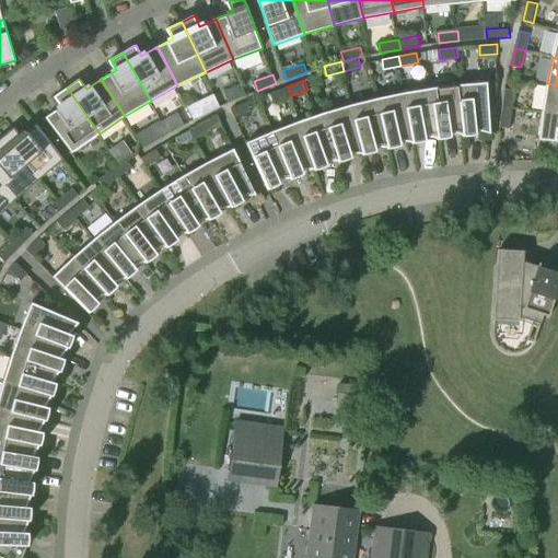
[(488,82),(460,84),(464,126),(465,126),(466,135),(466,137),(474,137),(479,135),(478,130),(491,134),(491,132),(488,82)]
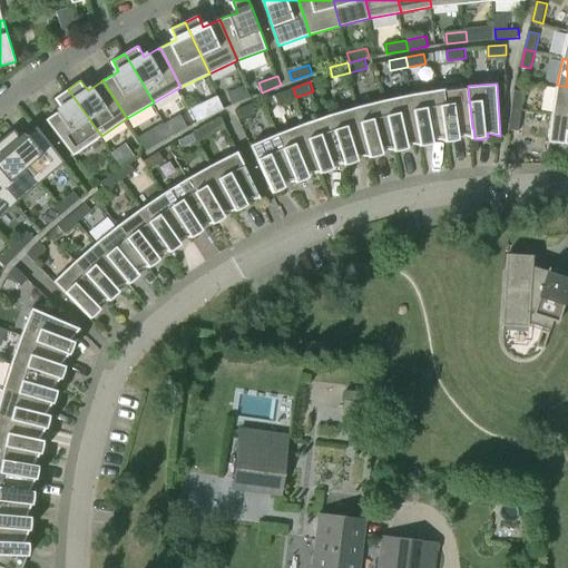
[(245,85),(227,92),(233,104),(250,96),(245,85)]
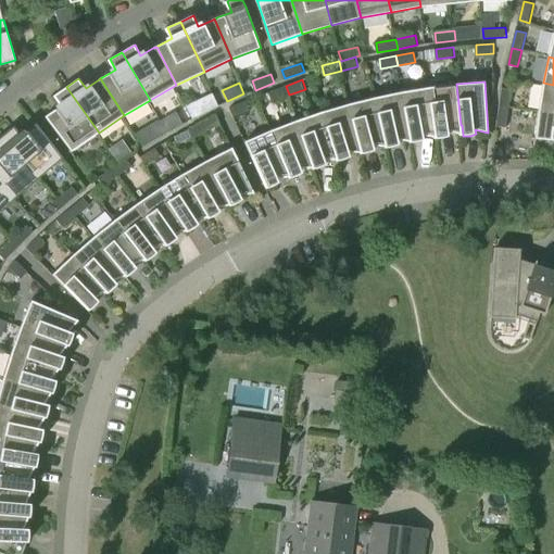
[(553,85),(543,83),(539,110),(553,112),(553,85)]
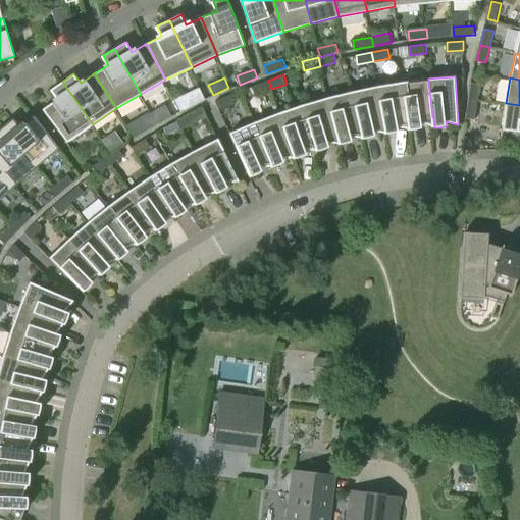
[(432,117),(428,79),(403,82),(408,120),(410,120),(411,128),(411,131),(418,130),(423,127),(422,123),(434,125),(433,117),(432,117)]
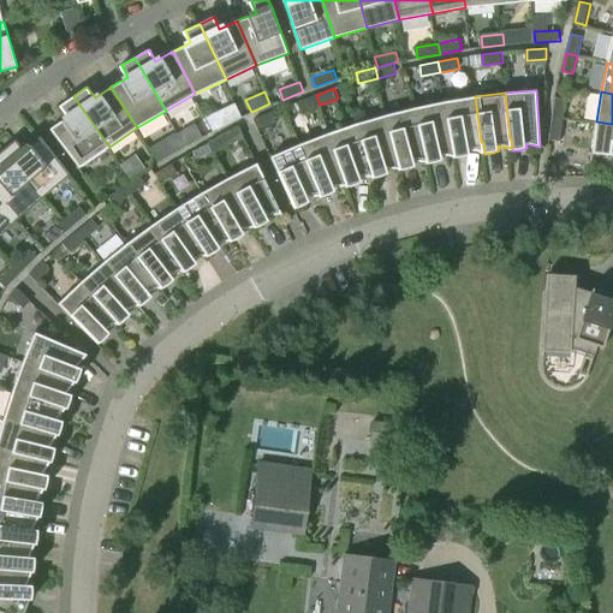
[(320,105),(316,95),(298,101),(302,112),(320,105)]
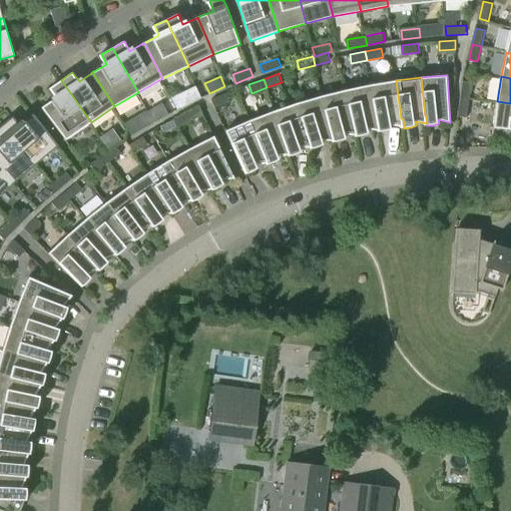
[(91,122),(61,80),(50,87),(57,96),(42,106),(67,139),(91,122)]
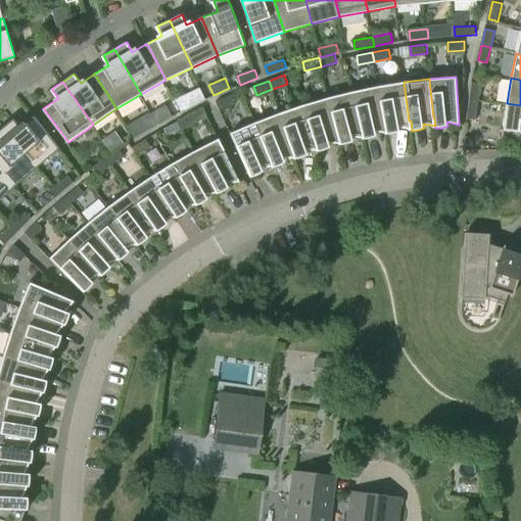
[(404,82),(378,86),(385,125),(386,125),(388,133),(388,135),(395,133),(400,132),(399,127),(412,129),(411,121),(409,121),(404,82)]
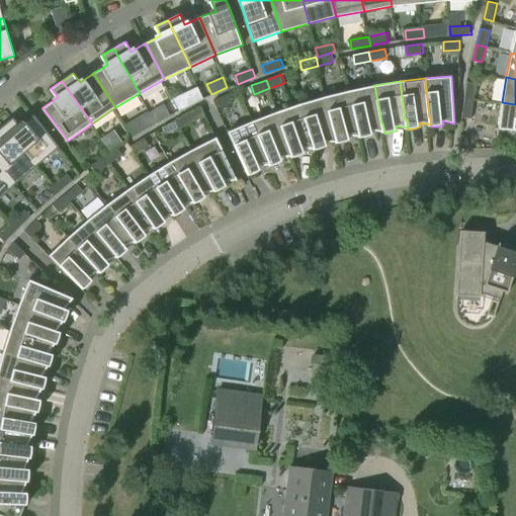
[(466,97),(476,98),(478,82),(468,81),(466,97)]
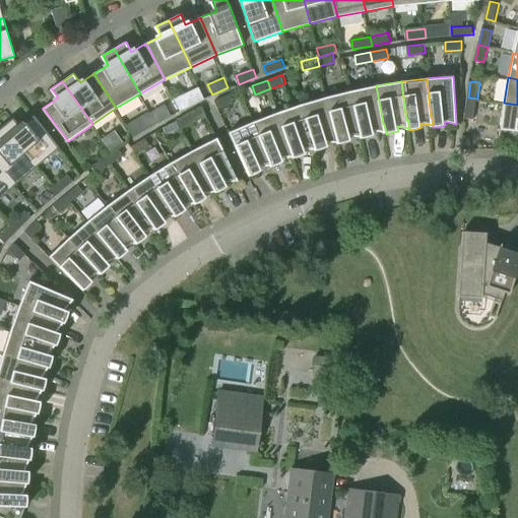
[(383,124),(376,85),(351,90),(360,128),(361,129),(363,136),(364,138),(370,137),(375,135),(374,130),(386,132),(384,124),(383,124)]
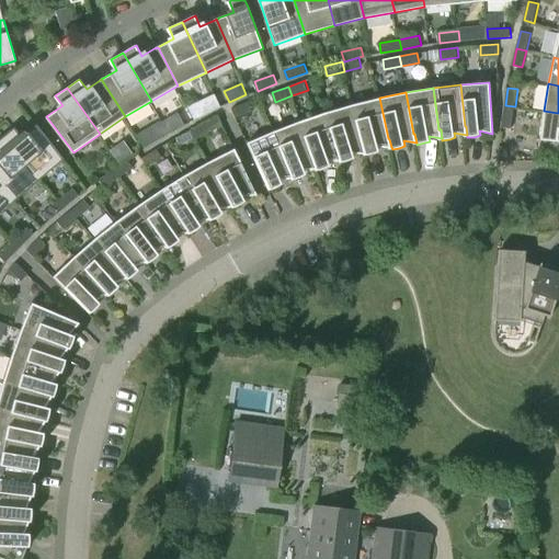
[(379,98),(352,104),(363,145),(364,145),(367,153),(367,156),(375,153),(379,151),(378,146),(391,147),(389,139),(388,138),(379,98)]
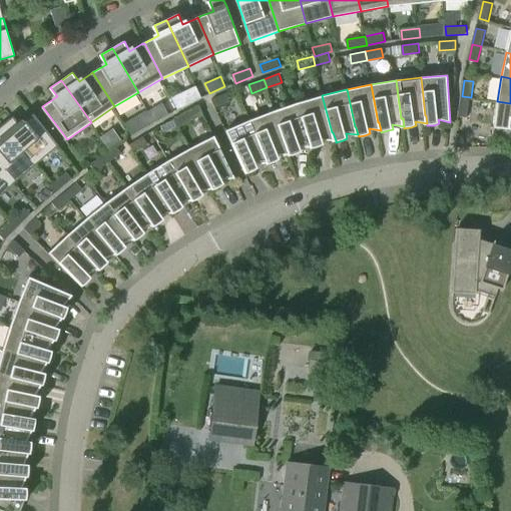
[(215,107),(230,100),(227,92),(212,99),(215,107)]
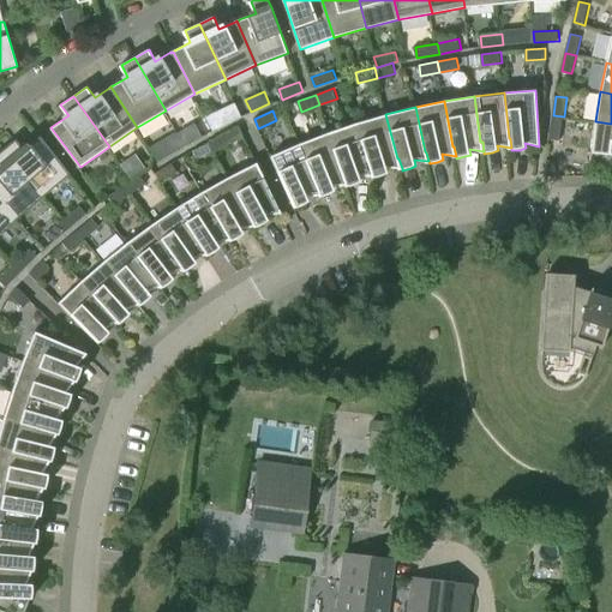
[(215,112),(207,115),(214,130),(222,126),(215,112)]
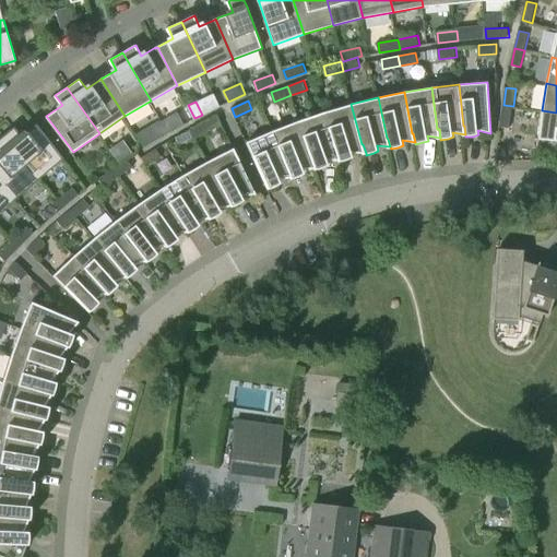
[(351,104),(324,111),(338,152),(339,152),(341,160),(342,162),(350,160),(354,157),(353,152),(366,153),(363,144),(362,144),(351,104)]
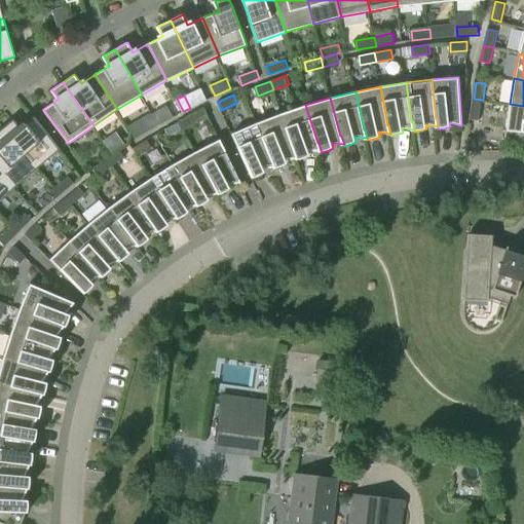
[(483,100),(474,99),(471,118),(480,120),(483,100)]
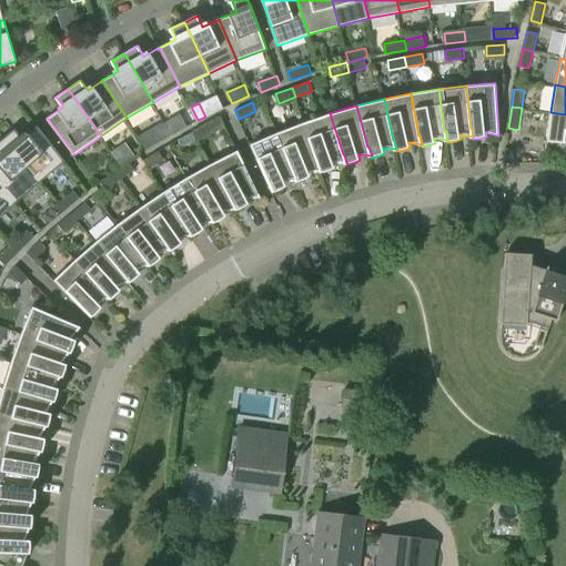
[(565,114),(551,112),(546,155),(565,157),(565,114)]
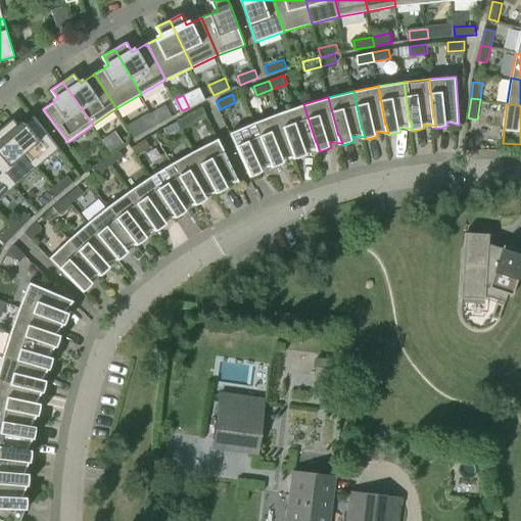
[(316,142),(303,104),(279,112),(292,149),(294,149),(296,157),(297,159),(304,156),(309,154),(306,149),(319,149),(317,142),(316,142)]
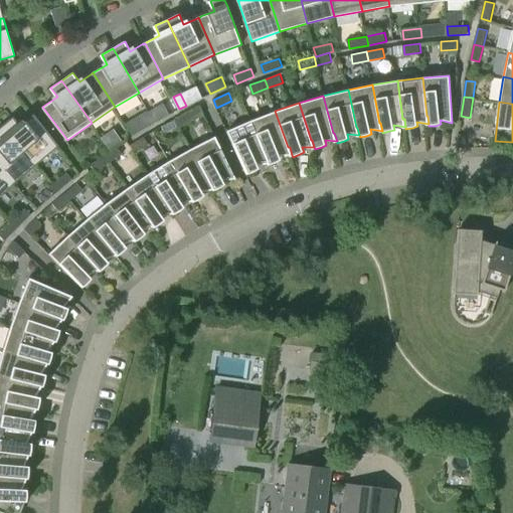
[(148,109),(127,121),(134,134),(155,122),(148,109)]
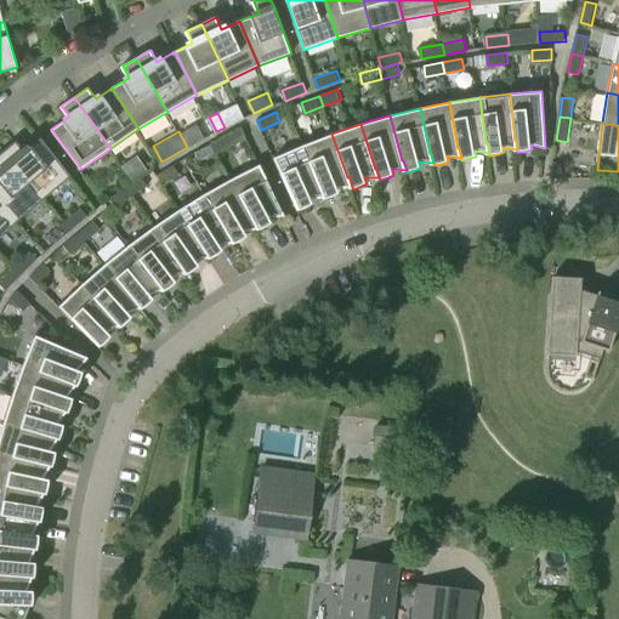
[(230,134),(213,142),(217,152),(236,142),(230,134)]
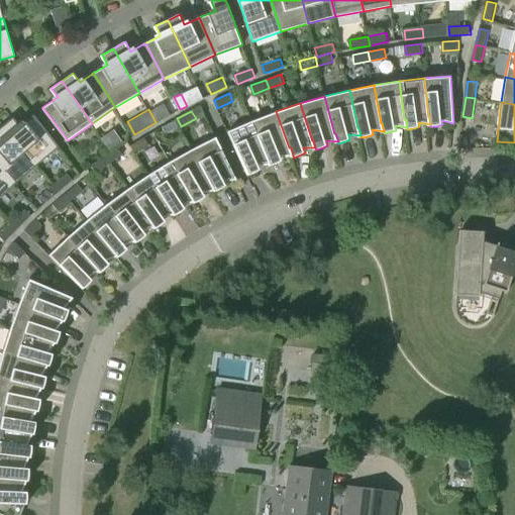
[(289,147),(276,111),(252,120),(267,157),(268,157),(272,164),(272,166),(279,163),(283,160),(281,156),(293,156),(291,147),(289,147)]
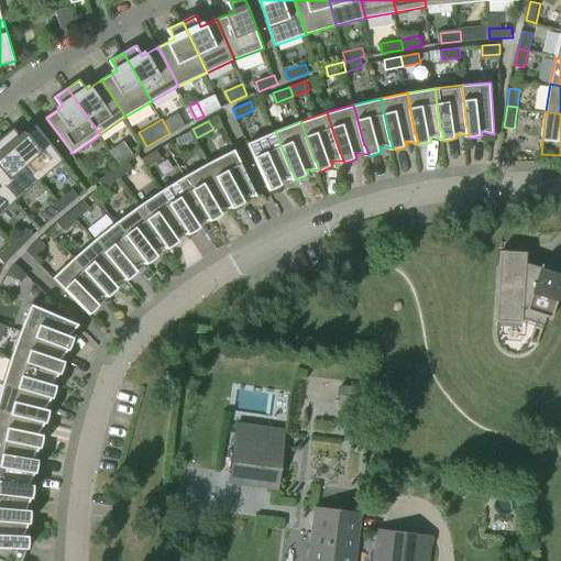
[(3,136),(40,180),(65,160),(37,124),(22,136),(14,128),(3,136)]
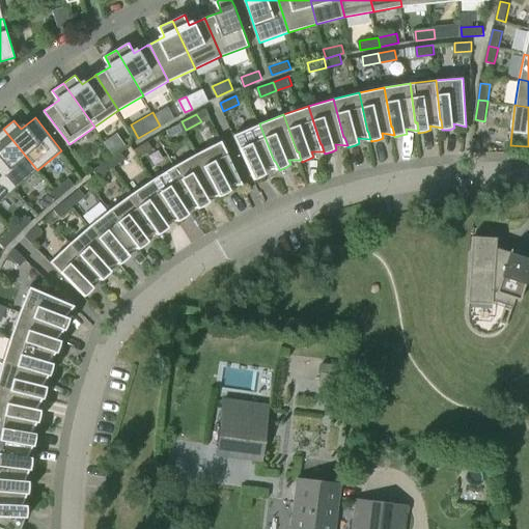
[(186,130),(182,121),(167,130),(172,138),(186,130)]
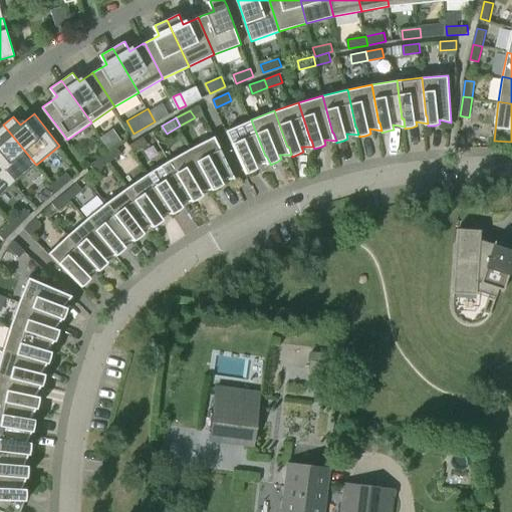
[(265,156),(251,119),(227,131),(246,173),(246,172),(248,172),(249,174),(255,171),(260,168),(258,164),(270,163),(266,156),(265,156)]
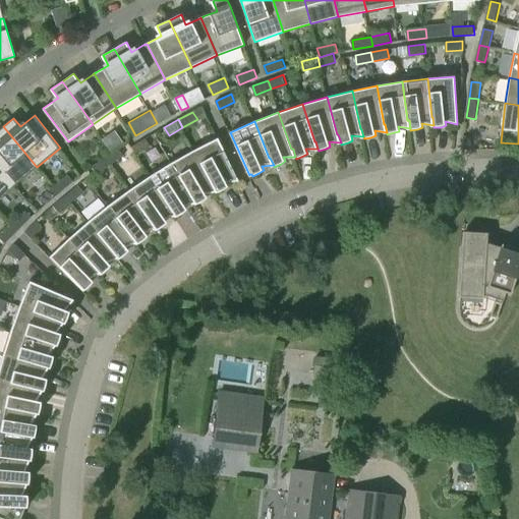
[(0,168),(15,185),(37,167),(3,126),(0,128),(0,168)]
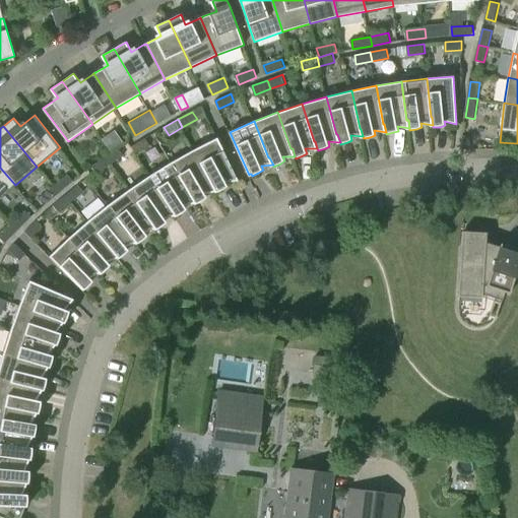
[(112,146),(124,138),(116,128),(105,136),(112,146)]
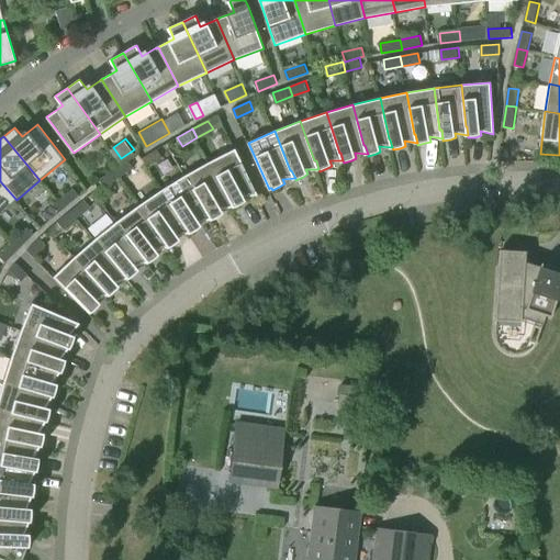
[(148,166),(163,157),(158,148),(143,157),(148,166)]
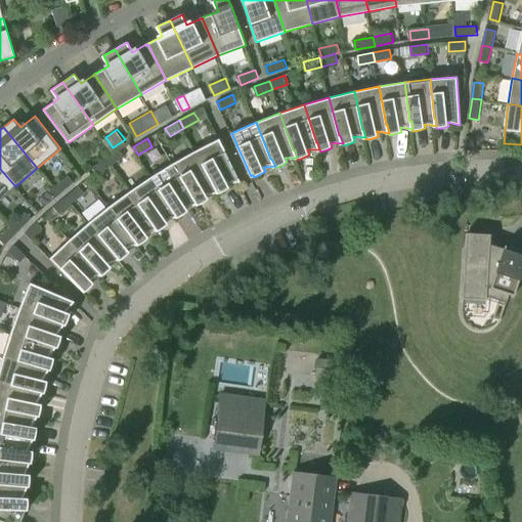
[(219,138),(196,150),(214,185),(215,184),(219,192),(220,193),(226,190),(230,187),(228,183),(241,181),(240,181),(219,138)]
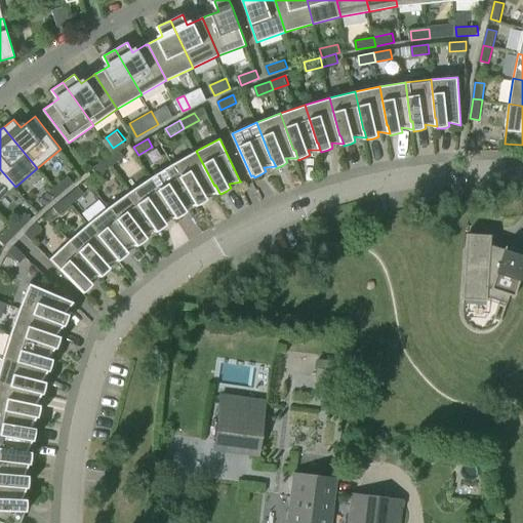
[(107,158),(112,165),(125,156),(120,149),(107,158)]
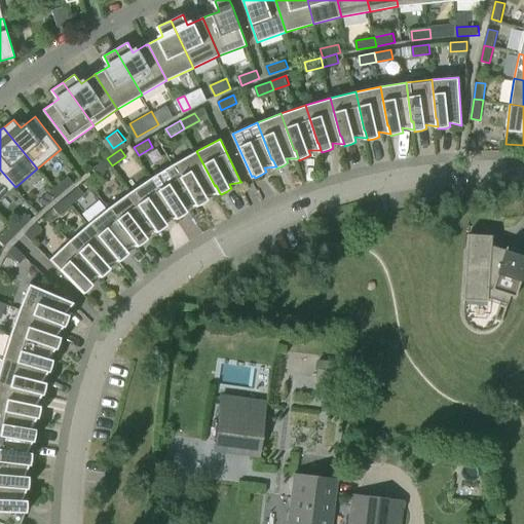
[(215,186),(196,151),(174,163),(193,197),(194,197),(199,204),(200,207),(207,202),(211,199),(208,195),(220,193),(216,185),(215,186)]
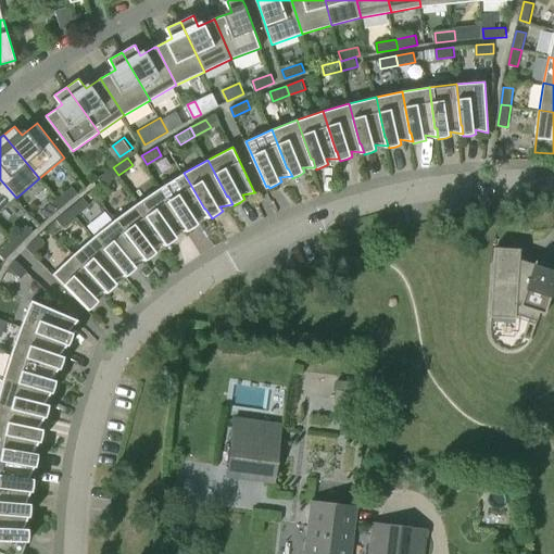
[(118,175),(113,167),(99,177),(104,185),(118,175)]
